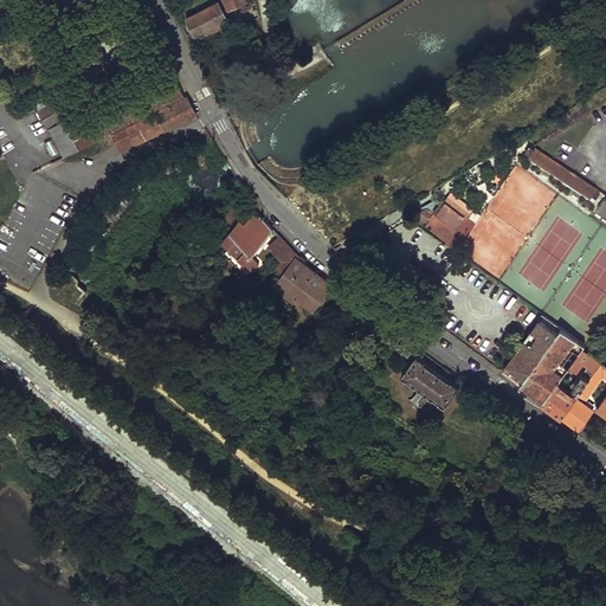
[(0,0),(0,11),(18,1),(17,0),(0,0)]
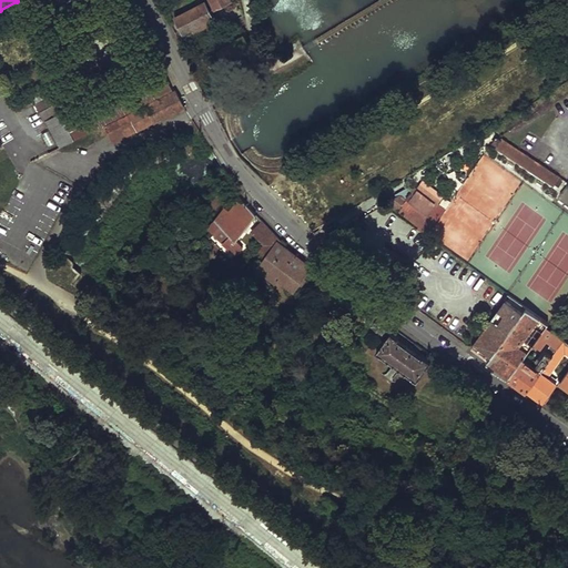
[(176,16),(184,33),(193,29),(195,32),(212,22),(211,19),(214,18),(206,1),(176,16)]
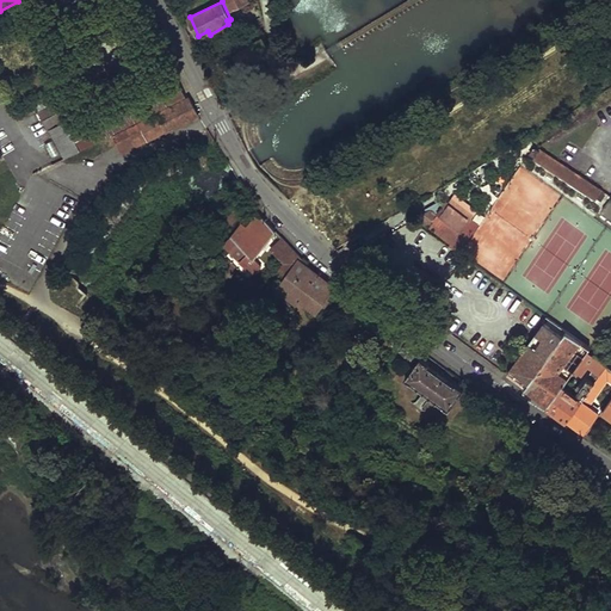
[(62,61),(48,67),(57,84),(71,76),(62,61)]
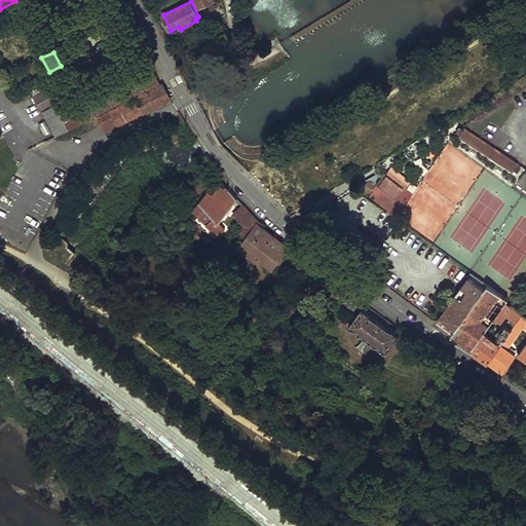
[(42,112),(54,136),(159,82),(155,75),(151,67),(60,113),(55,105),(42,112)]
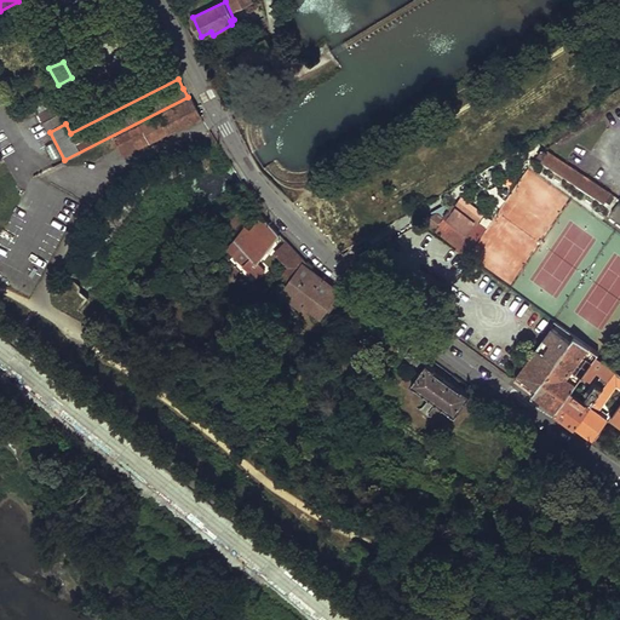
[(35,103),(41,112),(80,90),(75,80),(35,103)]
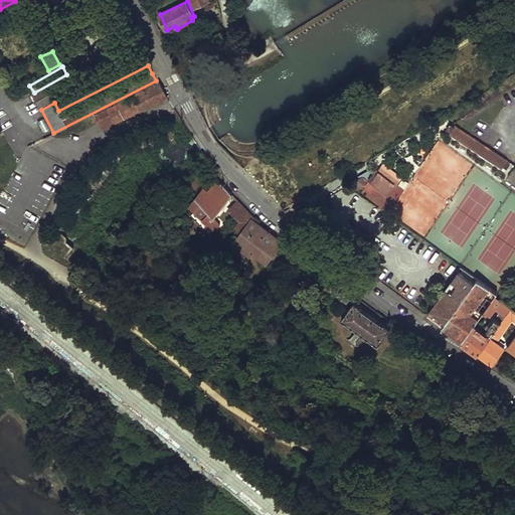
[(66,74),(34,93),(41,107),(73,89),(66,74)]
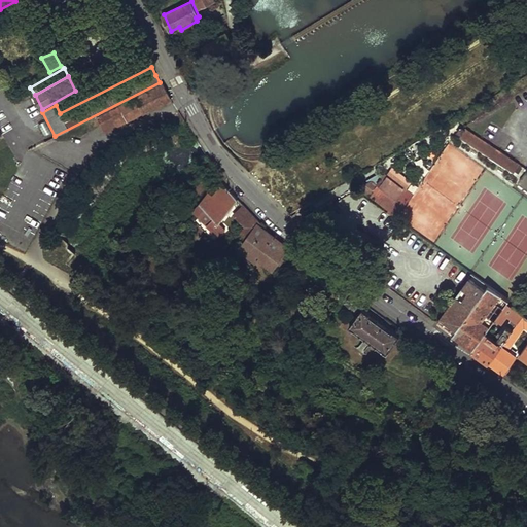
[(97,117),(105,133),(171,100),(164,84),(97,117)]
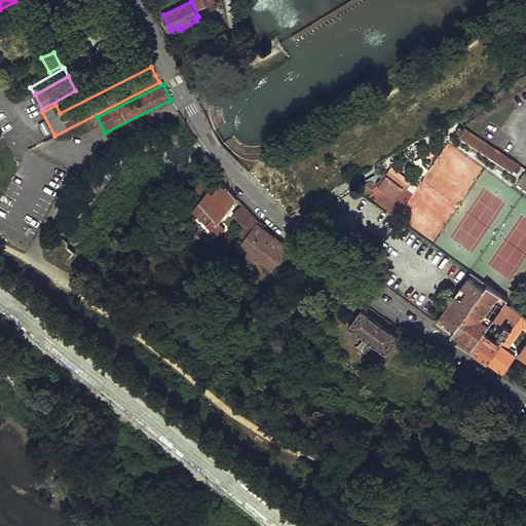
[(461,125),(456,134),(461,137),(460,138),(513,172),(514,171),(518,174),(523,166),(461,125)]
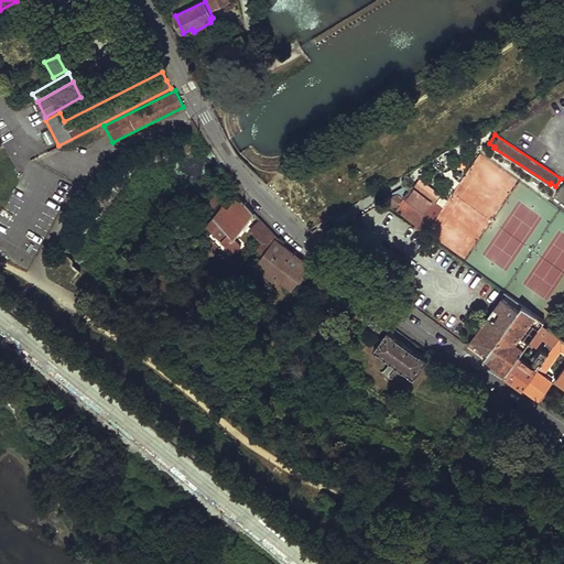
[(393,196),(387,205),(424,232),(430,226),(421,220),(435,202),(408,183),(398,196),(393,196)]
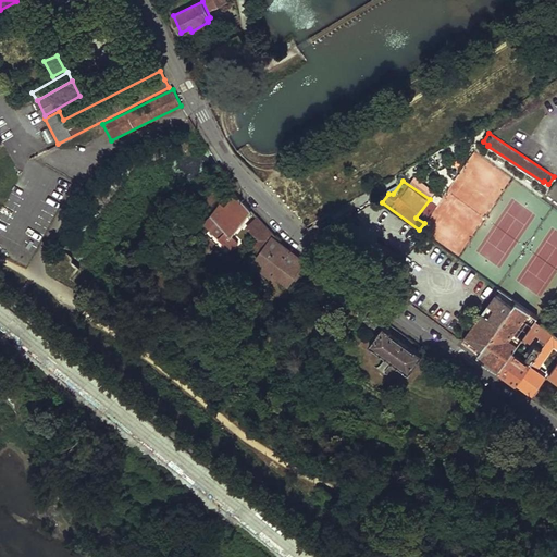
[(220,202),(211,214),(231,235),(251,210),(235,192),(225,206),(220,202)]
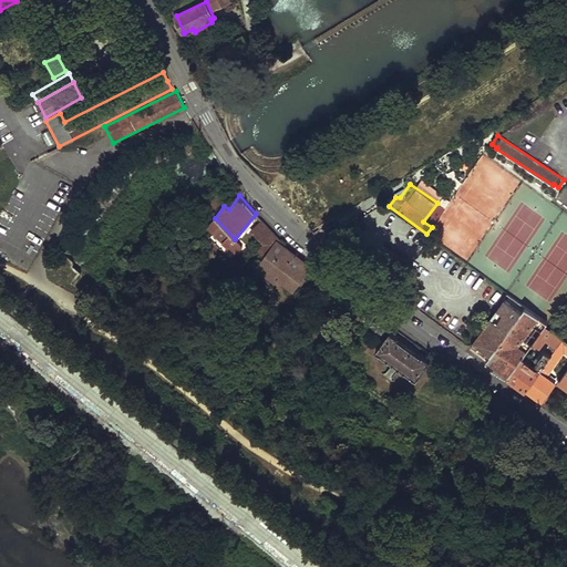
[(437,203),(423,222),(432,227),(445,208),(437,203)]
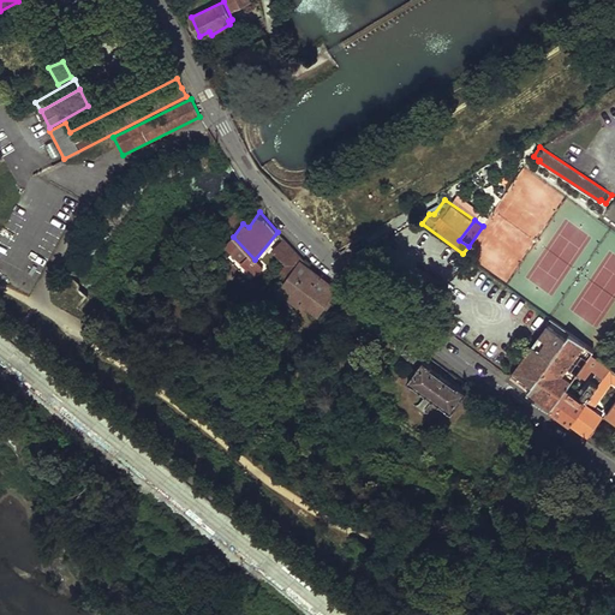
[(338,290),(302,262),(303,260),(304,258),(284,239),(272,251),(285,267),(281,273),(288,278),(278,293),(298,309),(303,303),(318,315),(338,290)]
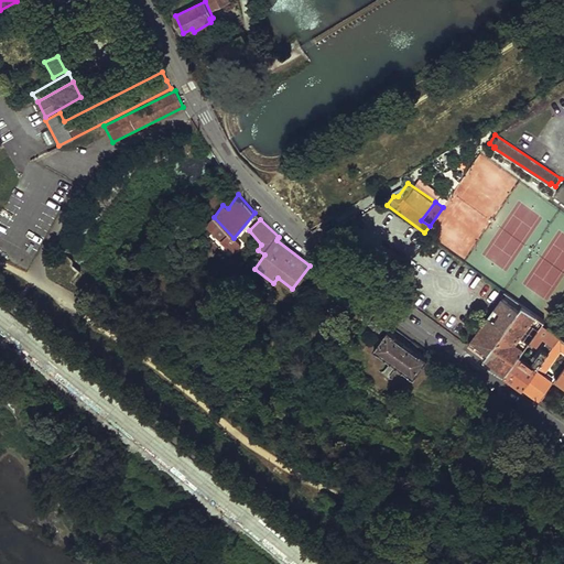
[(502,297),(468,344),(488,358),(507,371),(519,356),(534,335),(542,323),(545,320),(523,304),(520,308),(508,300),(511,295),(505,291),(501,295),(502,297)]
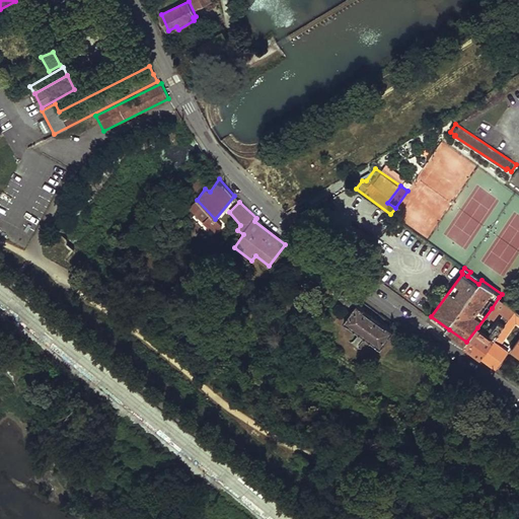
[(338,282),(331,291),(340,297),(346,289),(338,282)]
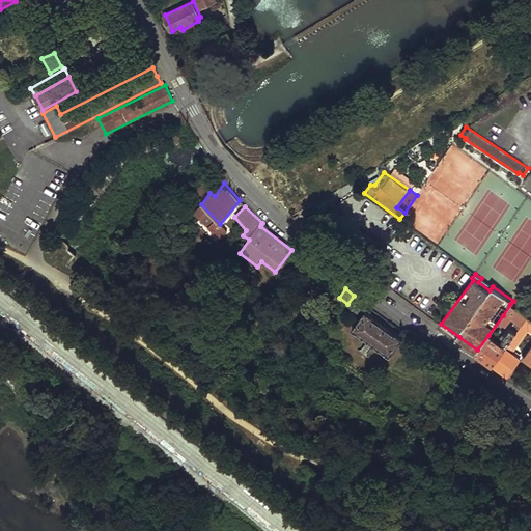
[(354,296),(347,304),(357,311),(364,303),(354,296)]
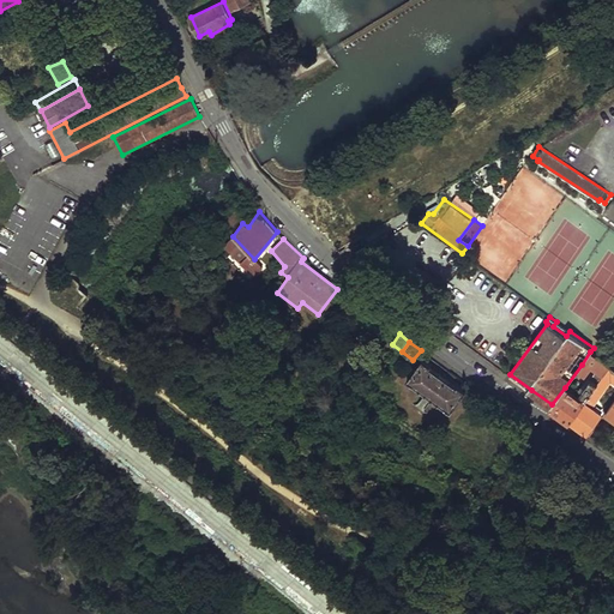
[(590,351),(582,365),(587,369),(589,366),(603,375),(611,366),(590,351)]
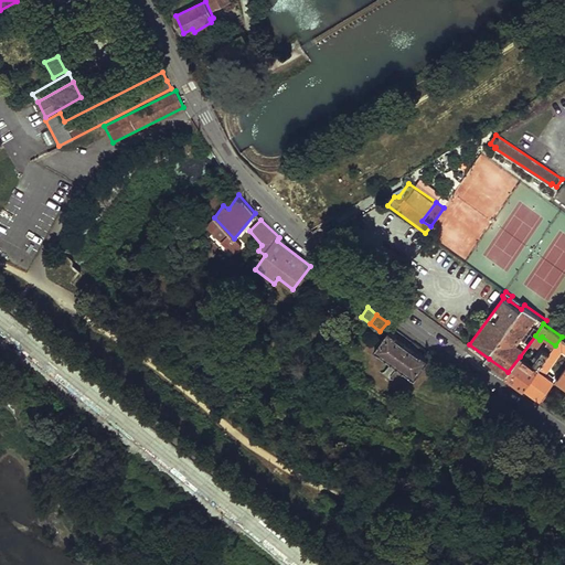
[(390,330),(375,349),(415,379),(429,360),(420,353),(419,354),(396,337),(397,336),(390,330)]
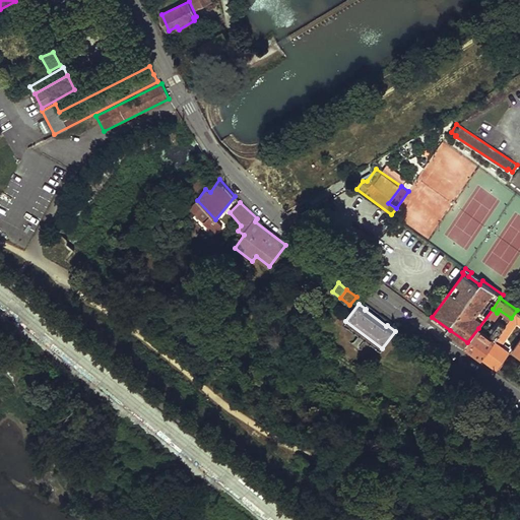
[(490,362),(497,367),(509,350),(501,344),(518,321),(519,322),(519,311),(517,310),(511,318),(506,325),(482,356),(490,362)]
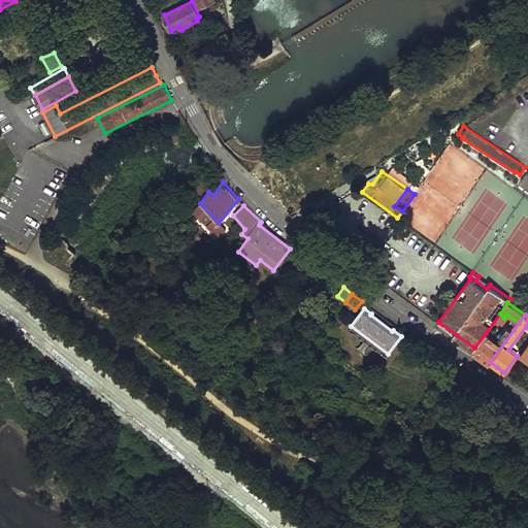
[(474,348),(473,350),(482,356),(490,362),(514,330),(508,326),(496,341),(486,333),(474,348)]
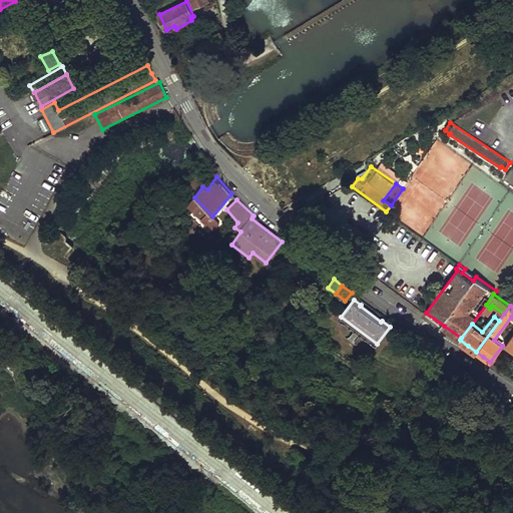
[(353,379),(350,387),(358,390),(360,384),(353,379)]
